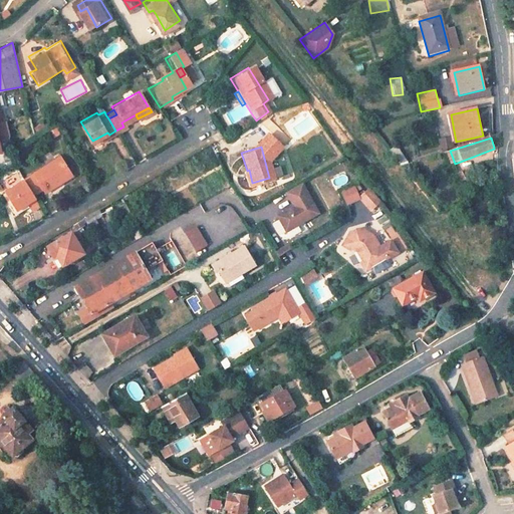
[(68,174),(56,156),(21,177),(23,180),(30,192),(38,188),(50,181),(52,184),(68,174)]
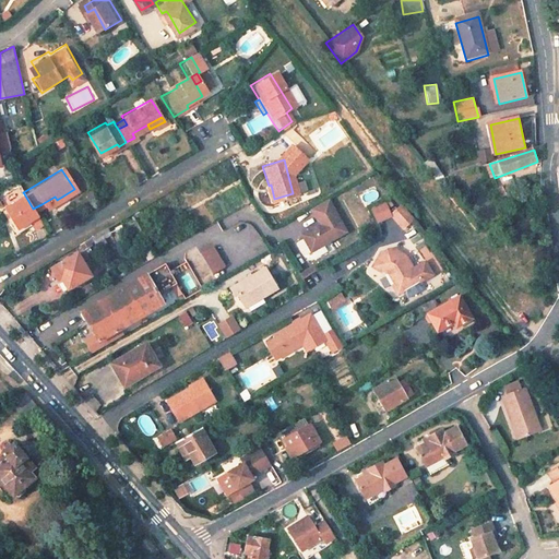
[(265,187),(269,200),(274,199),(271,185),(269,186),(265,187)]
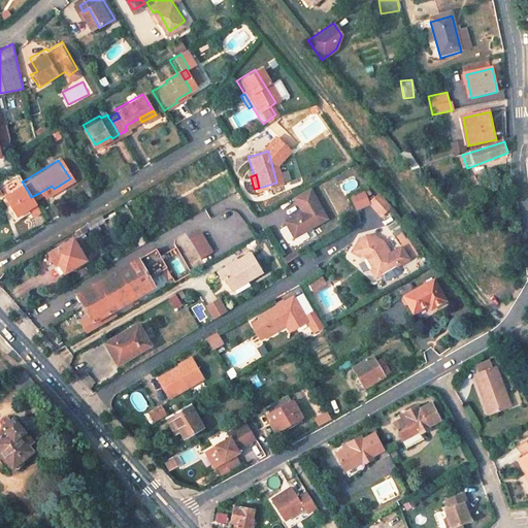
[(2,198),(14,218),(36,205),(24,185),(2,198)]
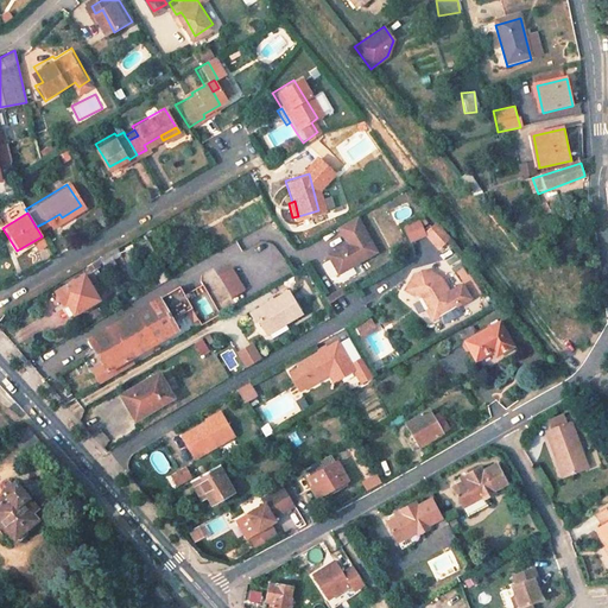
[(45,222),(48,226),(62,217),(59,214),(45,222)]
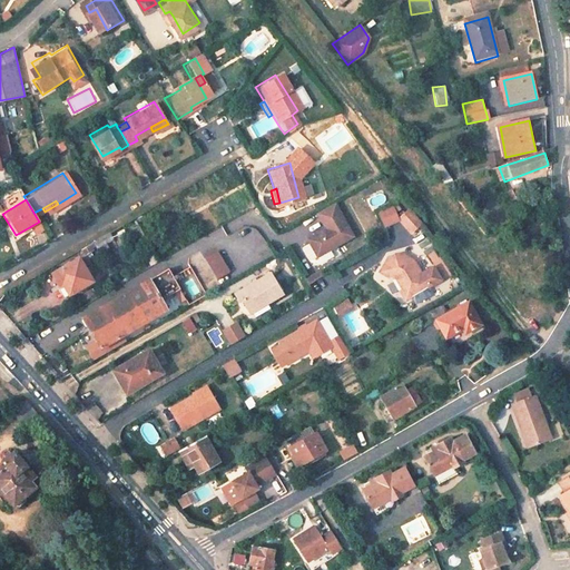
[(331,203),(314,213),(323,228),(305,239),(315,255),(350,235),(331,203)]
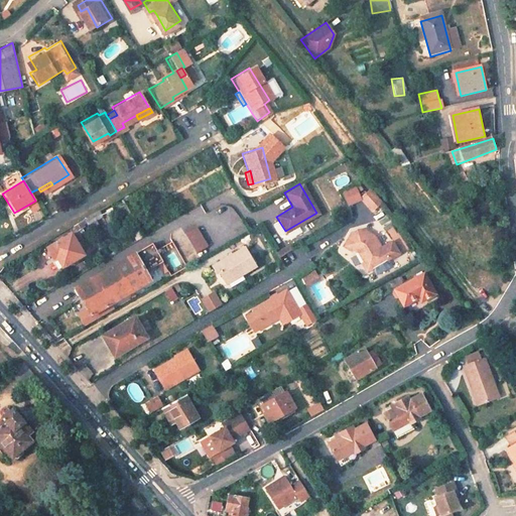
[(359,202),(371,217),(381,208),(370,192),(359,202)]
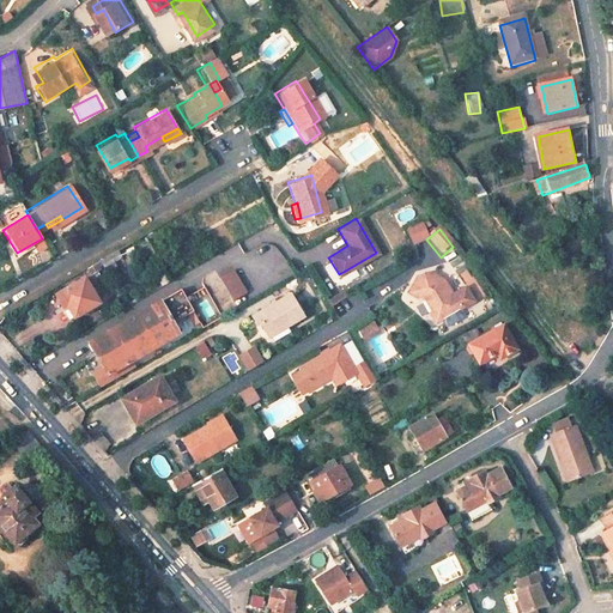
[(89,265),(99,284),(105,280),(95,261),(89,265)]
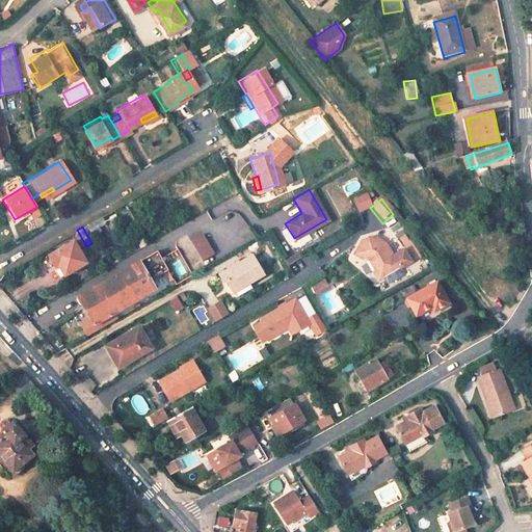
[(210,254),(198,234),(187,240),(198,260),(210,254)]
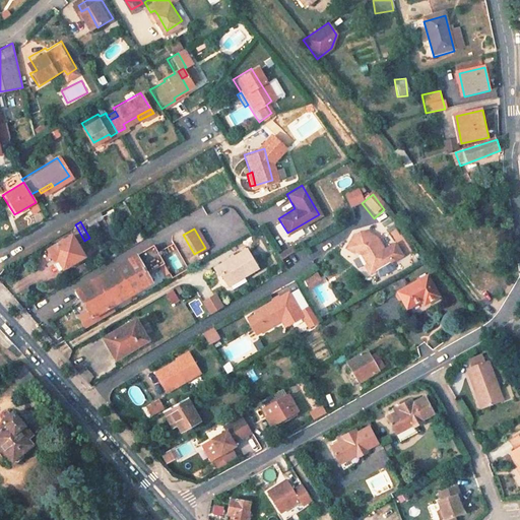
[(83,256),(71,234),(47,247),(52,258),(56,256),(62,268),(83,256)]
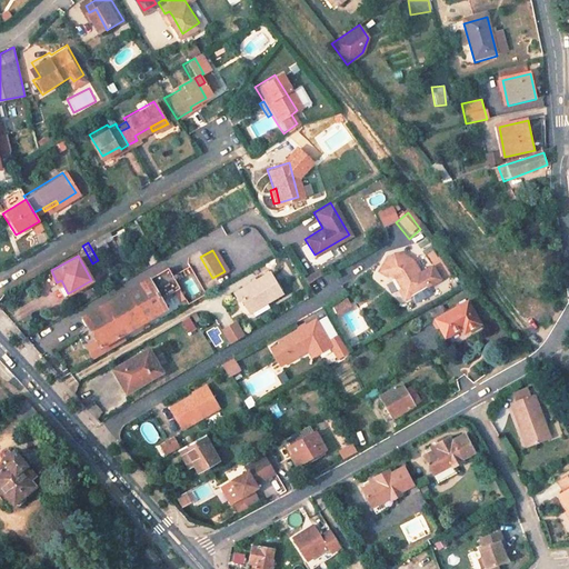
[(398,302),(433,282),(425,270),(412,277),(407,263),(386,256),(376,262),(371,278),(381,281),(381,279),(388,280),(396,293),(392,293),(398,302)]
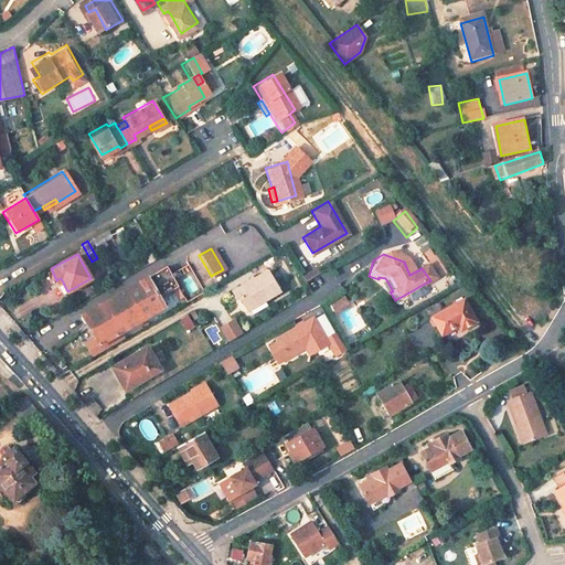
[(178,269),(190,294),(201,288),(189,264),(178,269)]
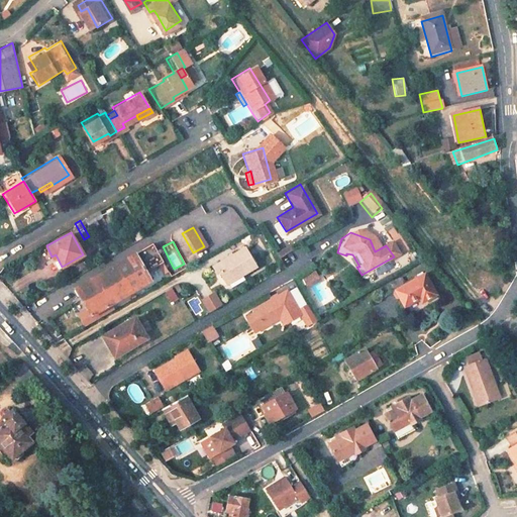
[(150,244),(133,254),(143,273),(144,272),(161,263),(150,244)]
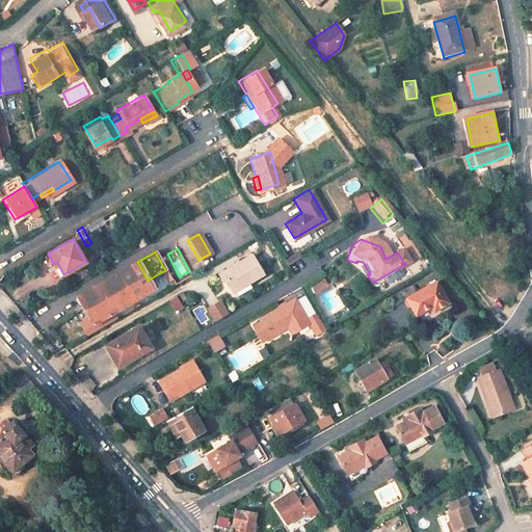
[(260,274),(248,254),(216,273),(221,282),(224,281),(231,291),(260,274)]
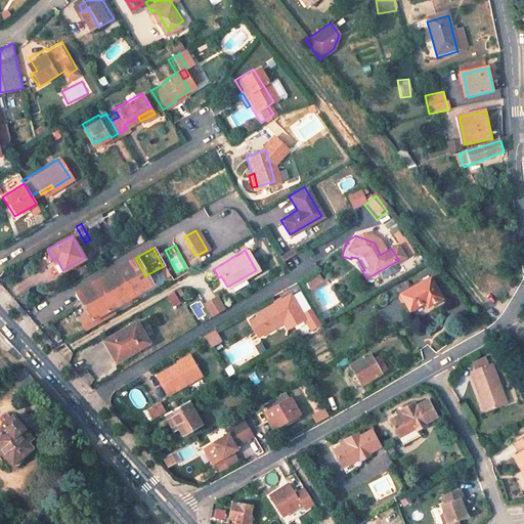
[(135,258),(95,280),(110,307),(150,284),(146,275),(145,276),(135,258)]
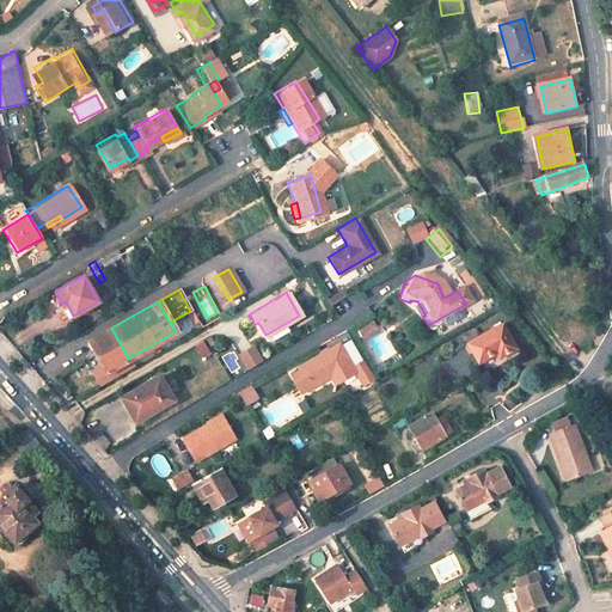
[(361,341),(379,331),(373,319),(355,328),(361,341)]
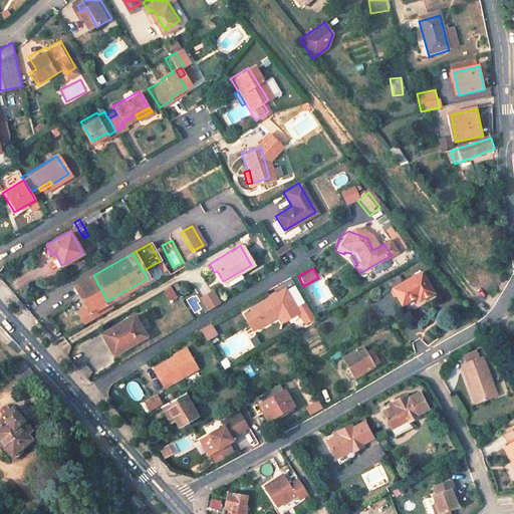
[(387,289),(396,306),(411,297),(414,302),(428,294),(417,273),(387,289)]
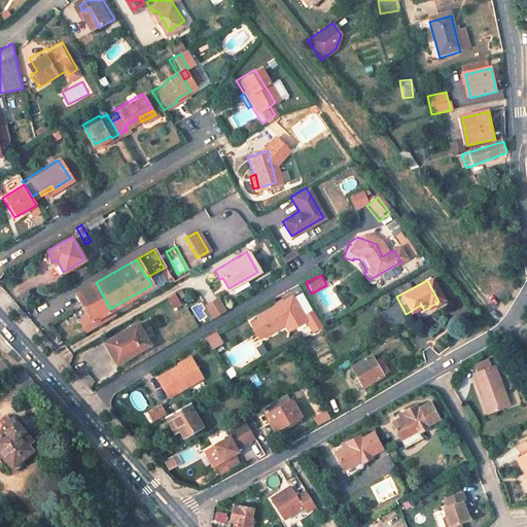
[(96,282),(76,293),(95,325),(104,320),(101,315),(110,309),(96,282)]
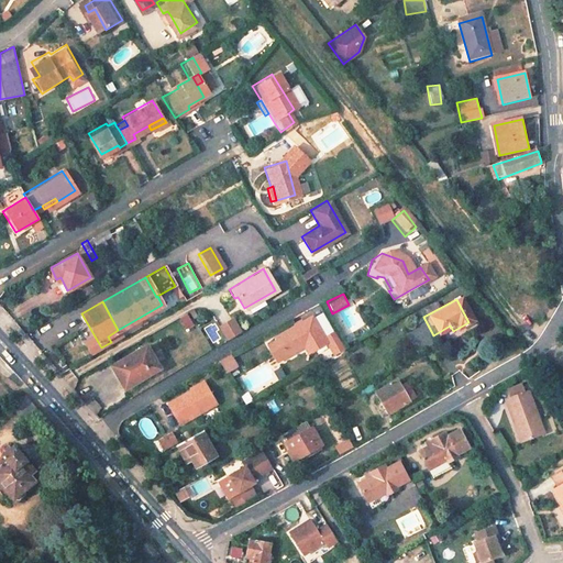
[(179,318),(184,327),(191,322),(187,313),(179,318)]
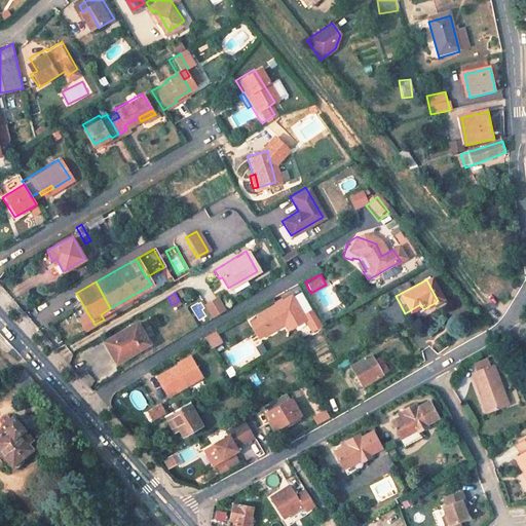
[(217,295),(202,303),(211,316),(225,308),(217,295)]
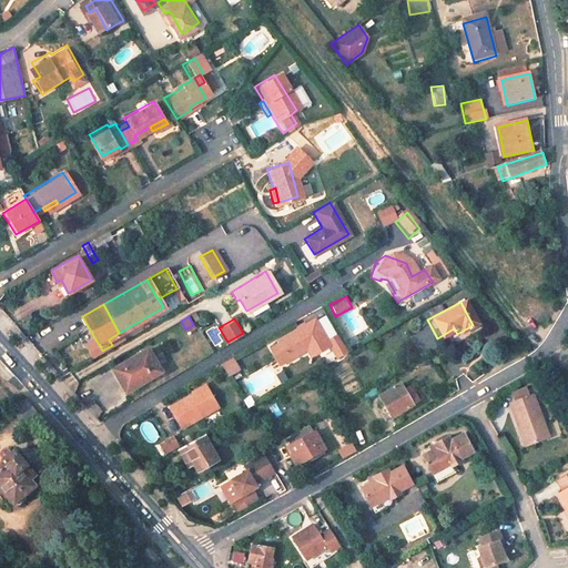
[(331,362),(342,355),(331,335),(320,342),(306,321),(270,343),(271,346),(262,352),(272,367),(298,352),(303,358),(322,347),(331,362)]
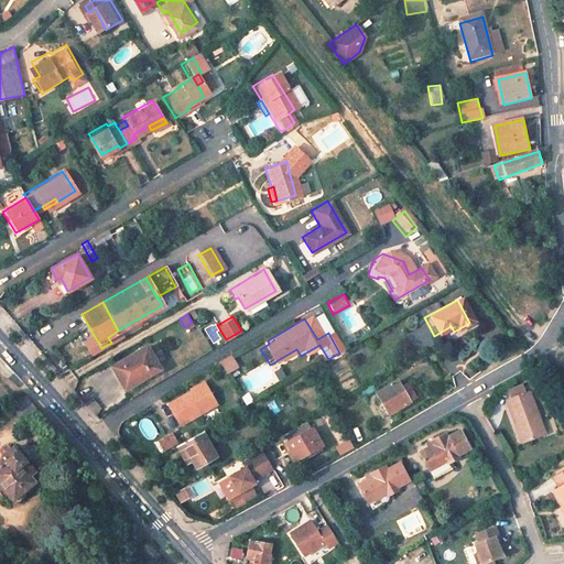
[(214,323),(204,328),(214,345),(223,339),(214,323)]
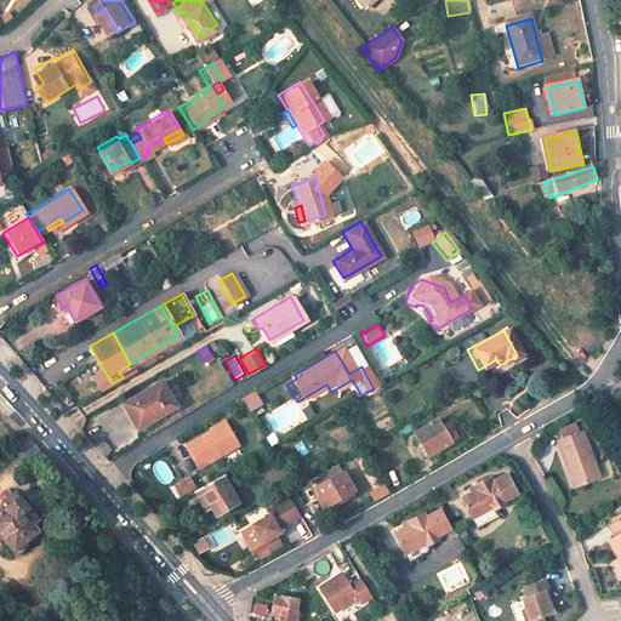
[(372,376),(377,385),(387,379),(382,371),(372,376)]
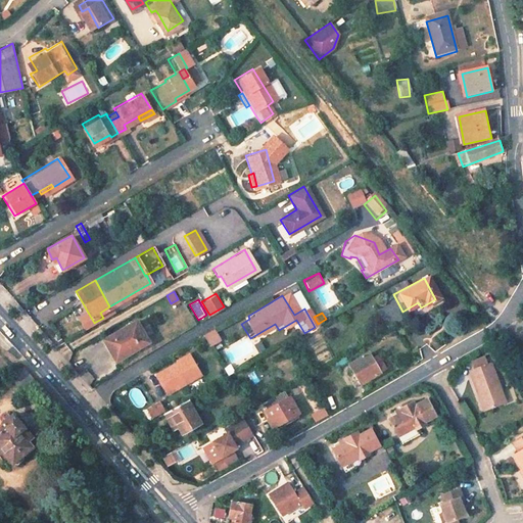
[(207,345),(220,340),(215,328),(202,332),(207,345)]
